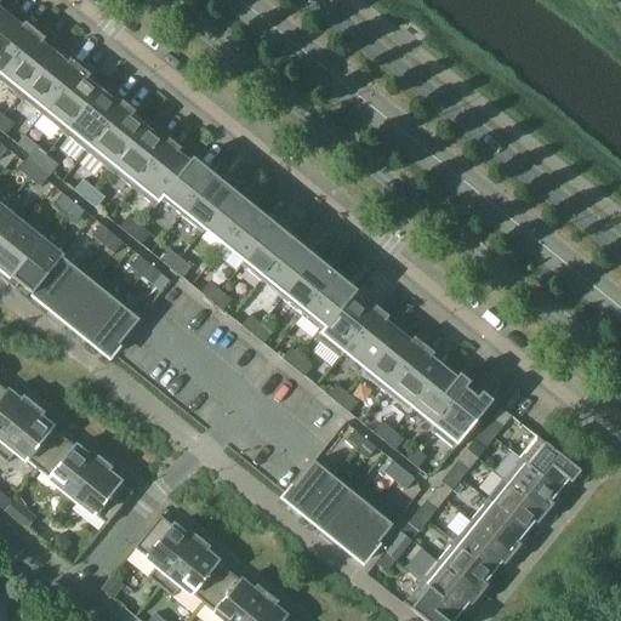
[(21,29),(7,18),(0,28),(0,74),(35,32),(24,23),(21,29)]
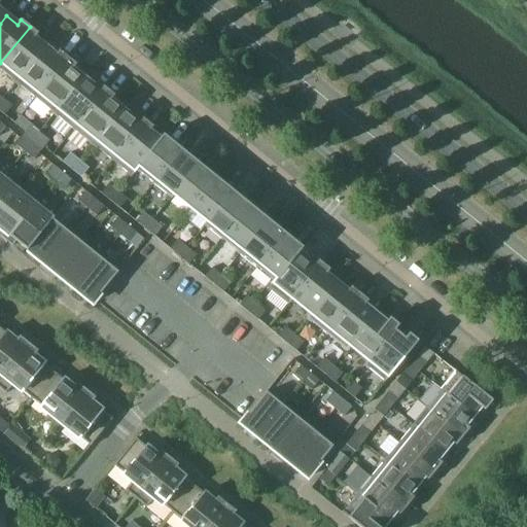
[(38,33),(30,27),(0,63),(0,71),(15,83),(45,46),(34,38),(38,33)]
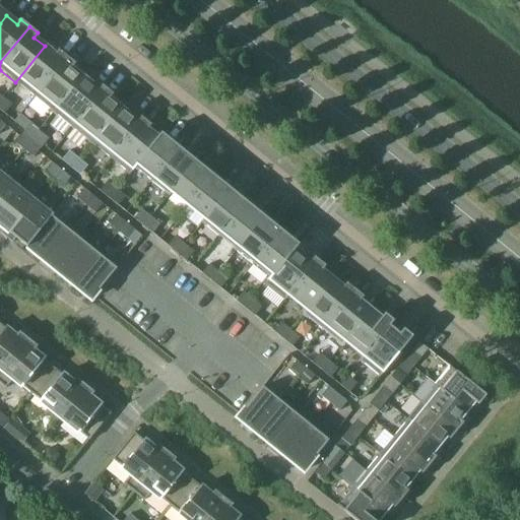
[(55,55),(45,46),(15,82),(34,98),(67,57),(59,50),(55,55)]
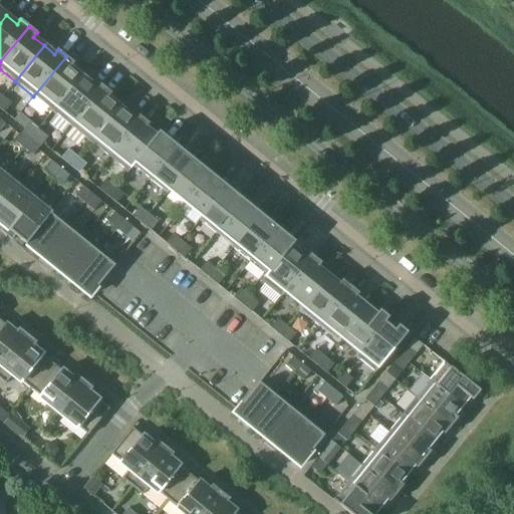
[(74,63),(66,56),(33,96),(52,111),(81,76),(70,67),(74,63)]
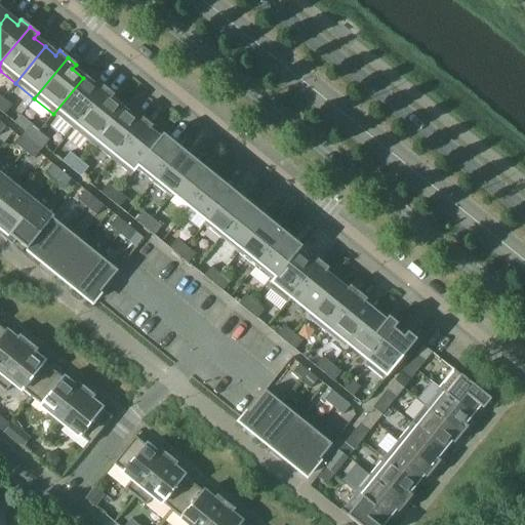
[(93,86),(83,78),(53,114),(73,130),(106,88),(97,81),(93,86)]
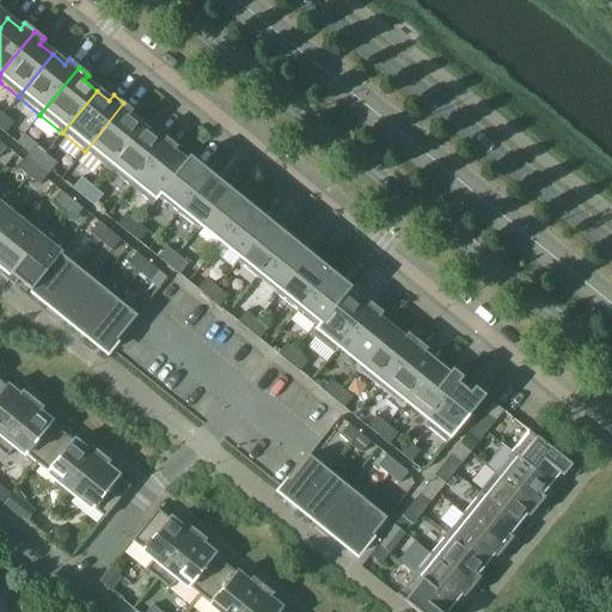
[(85,152),(106,170),(141,127),(129,117),(134,111),(123,103),(85,152)]
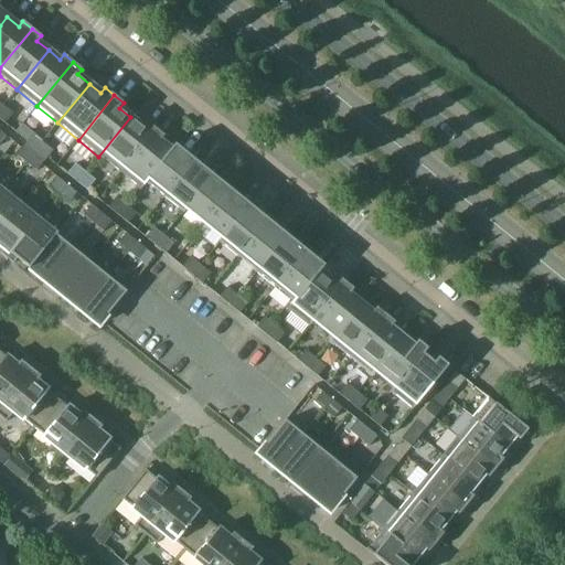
[(3,106),(0,108),(0,119),(6,124),(13,114),(3,106)]
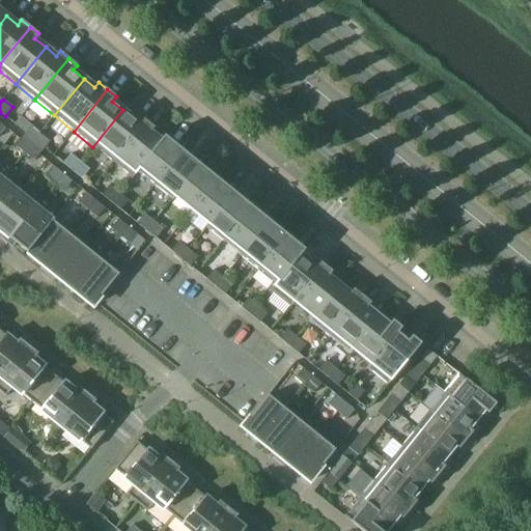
[(133,118),(122,110),(92,147),(112,163),(146,120),(137,114),(133,118)]
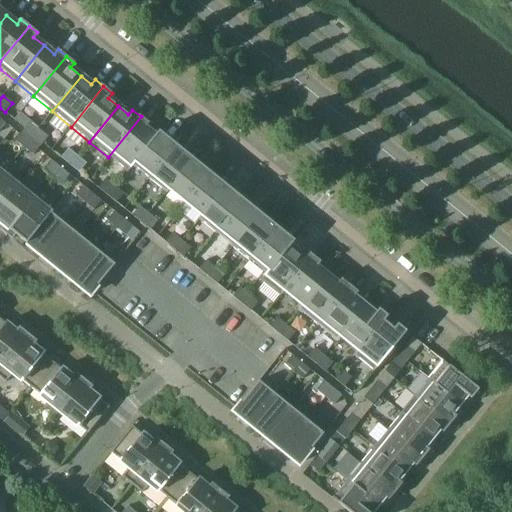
[(149,123),(141,116),(108,157),(127,172),(132,166),(155,136),(145,128),(149,123)]
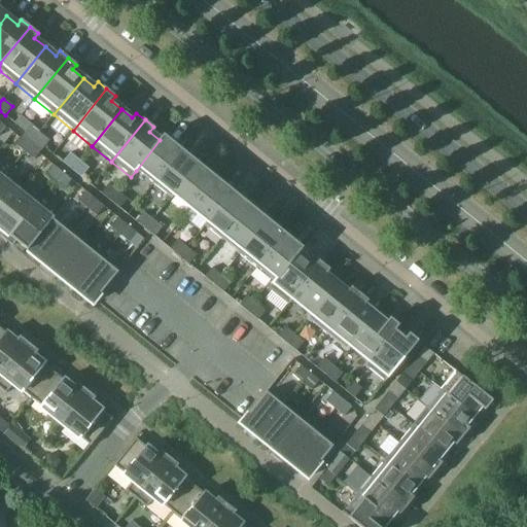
[(23,135),(32,143),(40,134),(31,126),(23,135)]
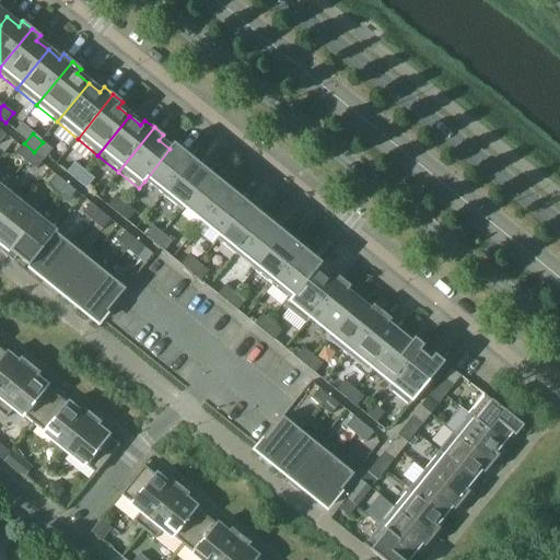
[(43,142),(34,152),(45,160),(53,150),(43,142)]
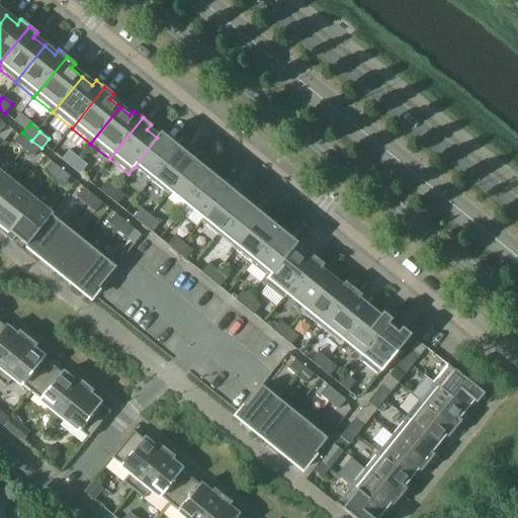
[(15,142),(24,150),(31,141),(22,133),(15,142)]
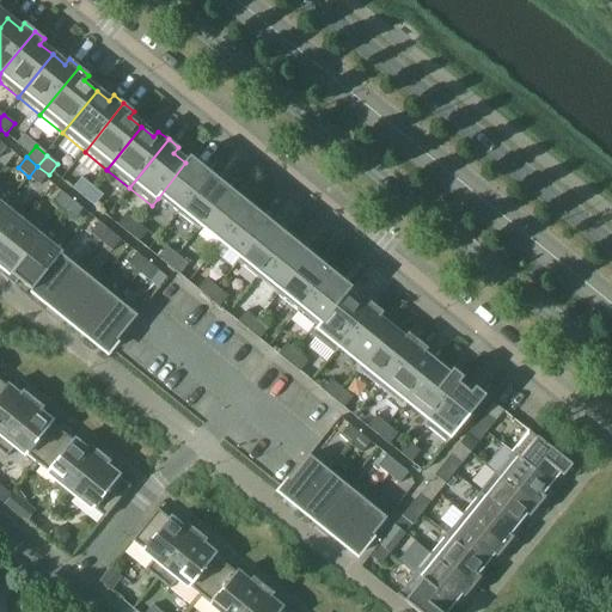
[(196,171),(185,163),(158,199),(177,214),(210,173),(201,165),(196,171)]
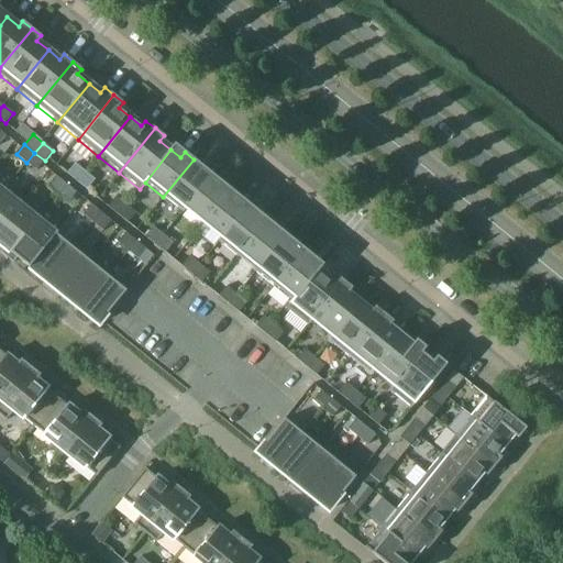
[(36,170),(45,161),(34,153),(26,163),(36,170)]
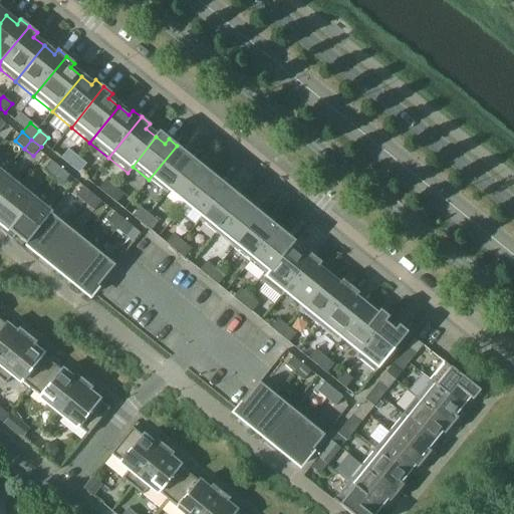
[(194,160),(177,146),(149,180),(167,194),(171,189),(170,189),(194,160)]
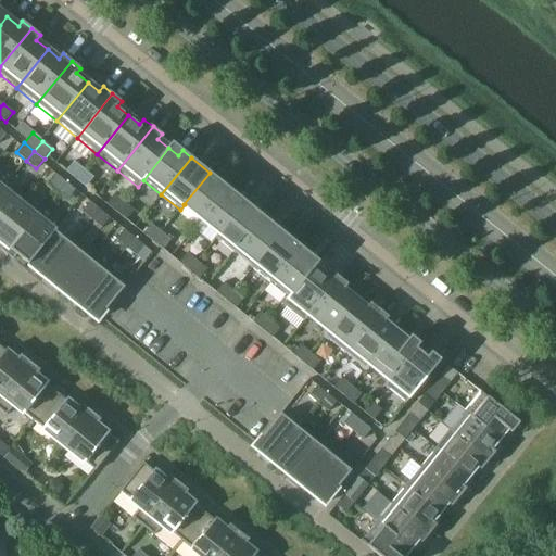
[(66,172),(76,179),(84,169),(74,162),(66,172)]
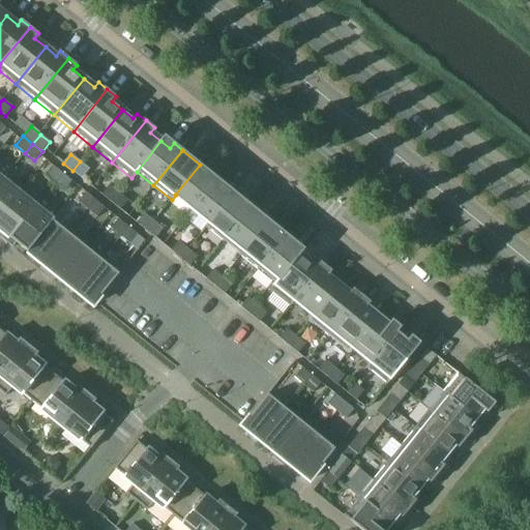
[(80,162),(72,171),(82,179),(90,169),(80,162)]
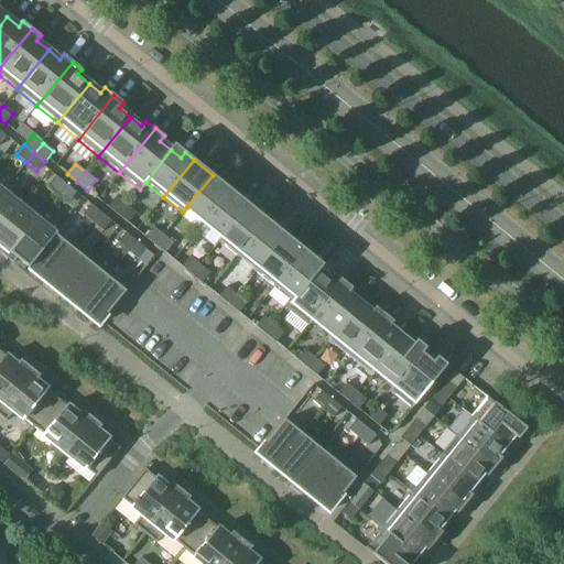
[(187,207),(205,221),(230,190),(213,175),(186,207),(187,207)]
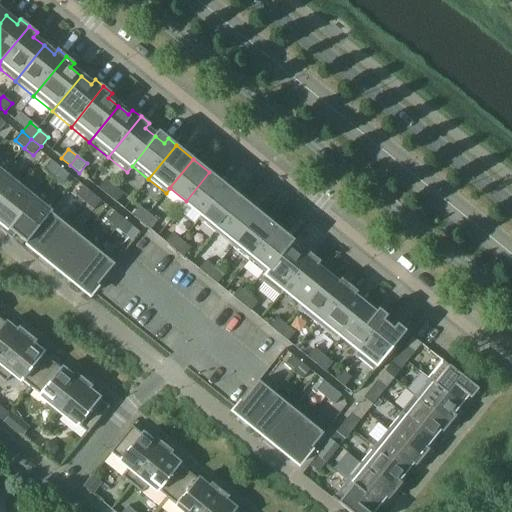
[(44,169),(53,177),(60,167),(51,160),(44,169)]
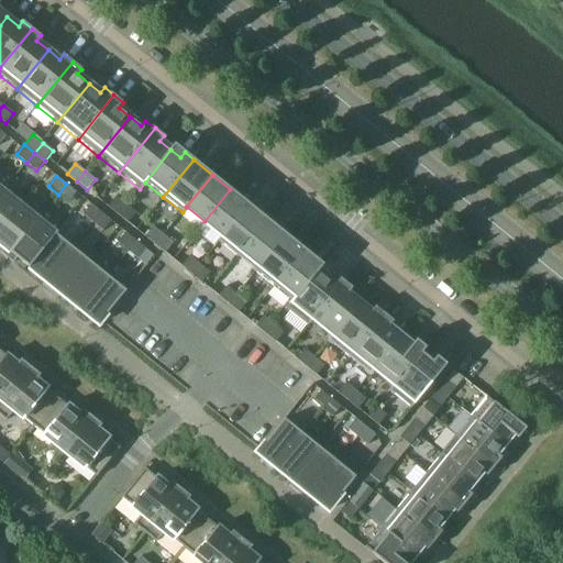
[(77,192),(66,184),(58,195),(68,202),(77,192)]
